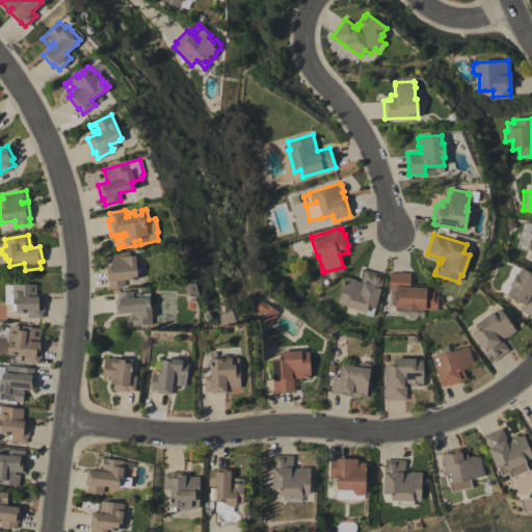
[(128,251),(129,256),(134,256),(136,269),(140,269),(140,277),(136,277),(137,278),(123,280),(124,286),(108,288),(108,282),(107,282),(105,266),(112,266),(112,264),(105,264),(104,254),(128,251)]
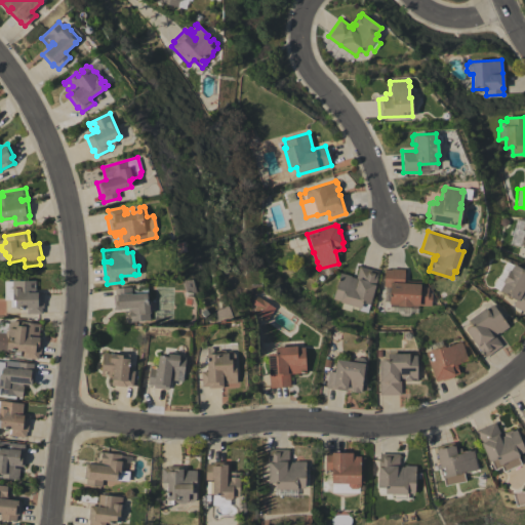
[(513,265),(524,271),(524,312),(513,306),(516,299),(499,291),(503,283),(502,283),(509,270),(510,271),(513,265)]
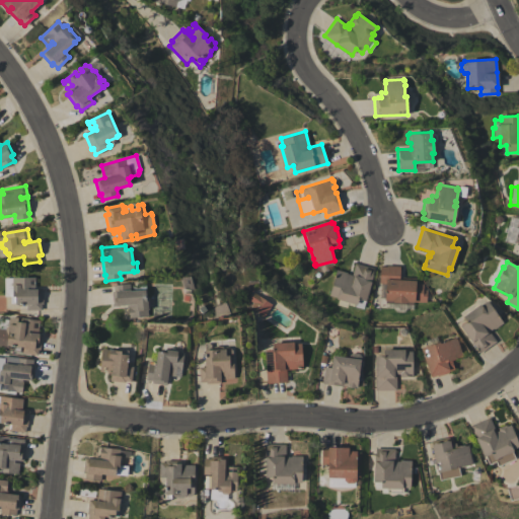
[(374,269),(370,282),(371,282),(365,301),(364,301),(362,309),(348,305),(347,307),(337,305),(339,299),(336,299),(337,297),(328,295),(336,270),(347,273),(346,274),(352,275),(355,263),(374,269)]
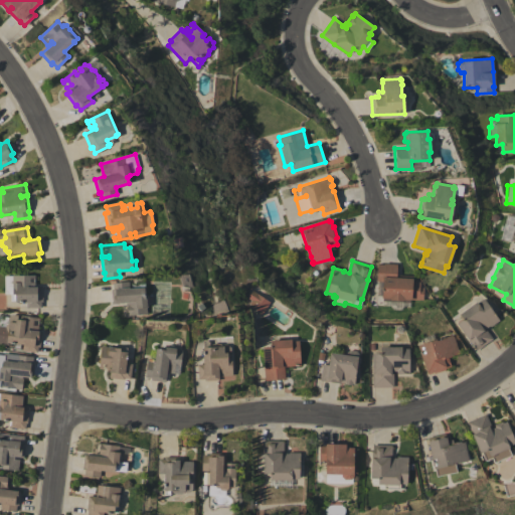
[(412,276),(412,282),(419,282),(419,288),(423,288),(422,301),(404,300),(389,300),(389,299),(381,298),(381,297),(377,296),(377,282),(376,282),(377,265),(383,265),(383,264),(396,264),(396,275),(412,276)]
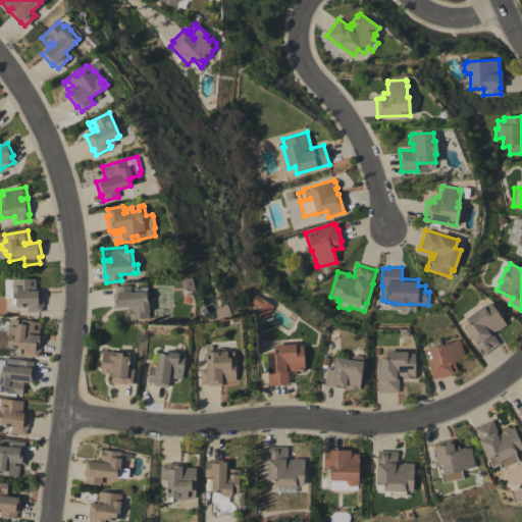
[(4,279),(12,279),(35,278),(35,281),(30,281),(30,285),(35,285),(35,289),(31,289),(31,291),(43,291),(43,306),(41,306),(41,312),(25,312),(25,306),(15,306),(15,305),(11,305),(11,298),(4,298),(4,279)]
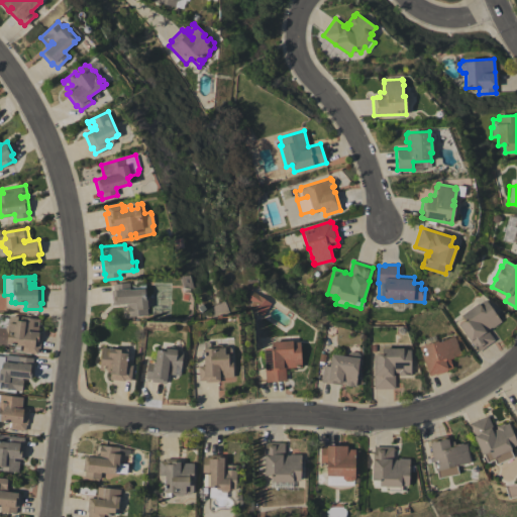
[(112,305),(111,291),(113,290),(113,284),(128,283),(129,290),(132,290),(131,284),(144,284),(145,295),(146,296),(146,299),(149,302),(149,306),(147,307),(147,308),(146,308),(146,315),(123,317),(122,306),(127,305),(127,304),(115,305),(115,304),(112,305)]
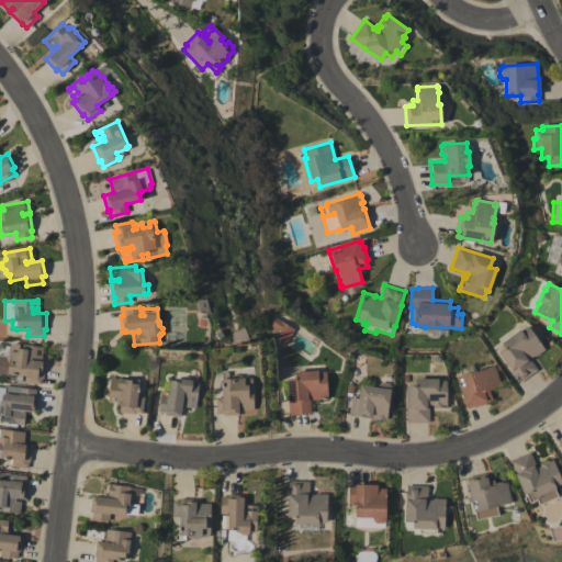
[(294,329),(284,343),(273,335),(274,333),(271,330),(273,327),(270,325),(276,316),(294,329)]
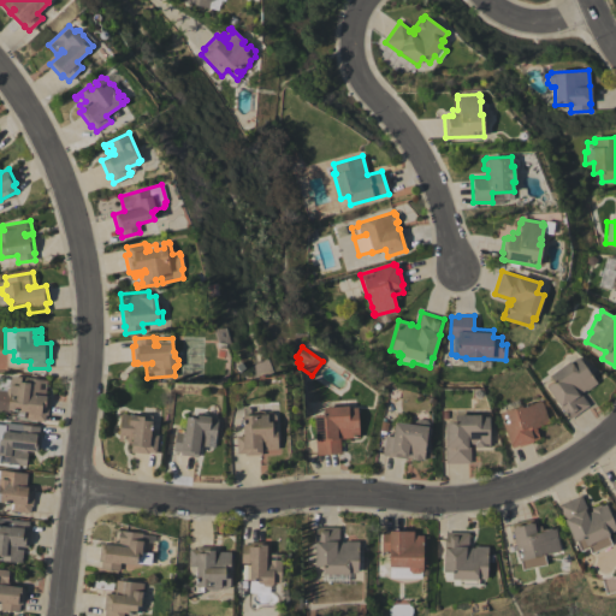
[(549,375),(569,361),(570,362),(578,357),(596,383),(586,391),(585,389),(580,394),(588,406),(569,419),(564,413),(545,388),(554,381),(549,375)]
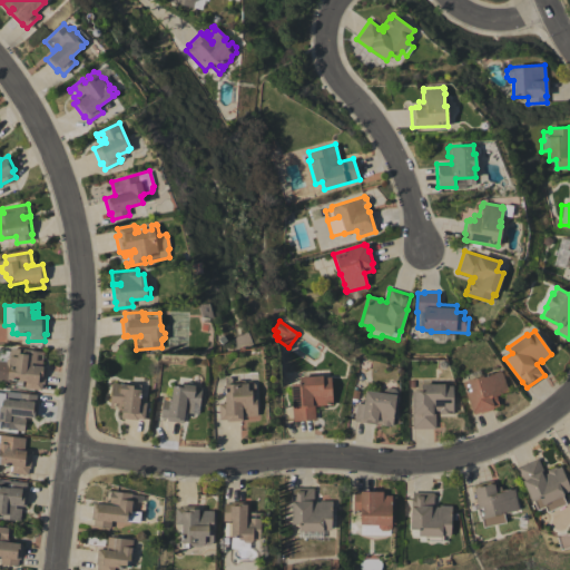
[(12,347),(43,352),(42,355),(36,354),(36,360),(40,360),(40,364),(31,363),(31,365),(46,366),(43,383),(41,383),(40,390),(23,387),(25,386),(23,385),(23,382),(3,380),(3,379),(0,377),(0,361),(1,350),(9,351),(12,347)]
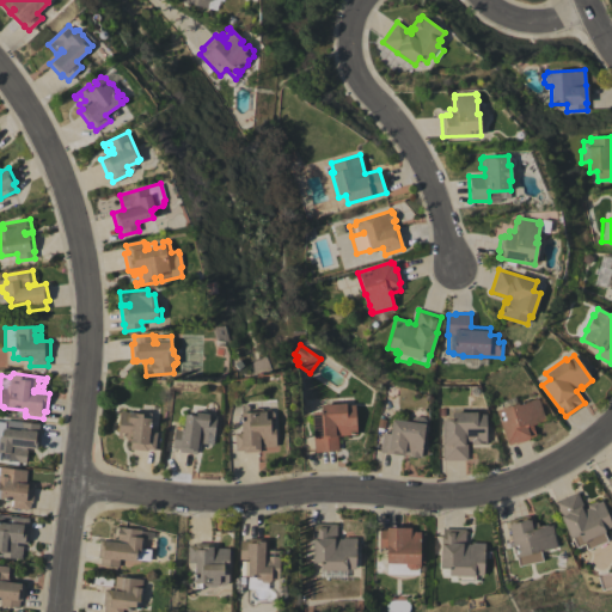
[(496,410),(518,403),(519,405),(522,403),(522,402),(528,399),(530,401),(536,398),(537,399),(538,399),(545,421),(532,424),(536,435),(528,438),(528,439),(515,444),(515,442),(508,445),(508,444),(507,444),(496,410)]
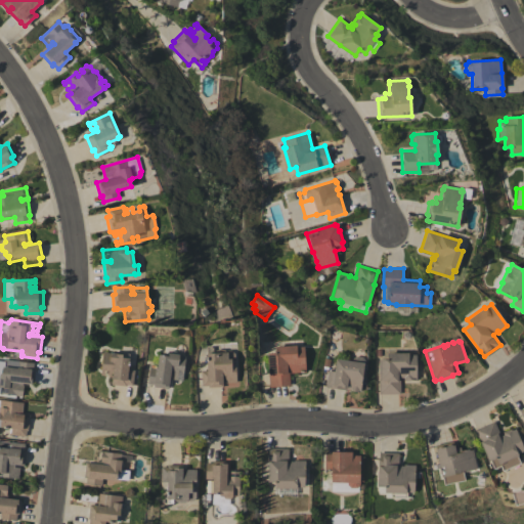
[(267,372),(268,372),(267,353),(275,353),(274,346),(296,345),(296,347),(303,346),(305,372),(289,373),(290,385),(268,387),(267,372)]
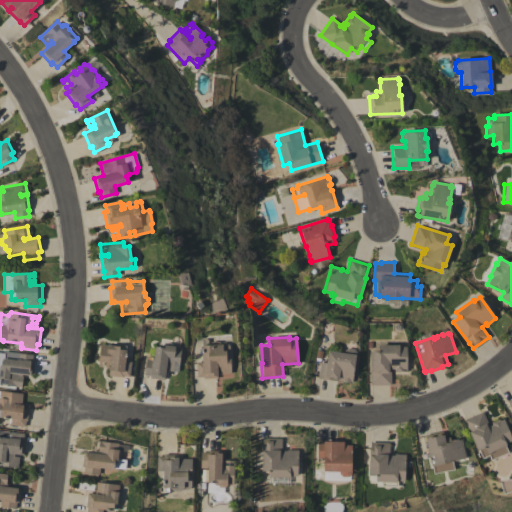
[(196,362),(202,362),(201,345),(202,345),(202,341),(207,341),(207,345),(208,345),(211,341),(220,341),(220,343),(226,343),(229,345),(229,352),(225,352),(225,358),(230,358),(230,373),(227,374),(227,368),(222,368),(222,374),(219,374),(219,364),(217,364),(217,377),(203,378),(203,377),(196,377),(196,362)]
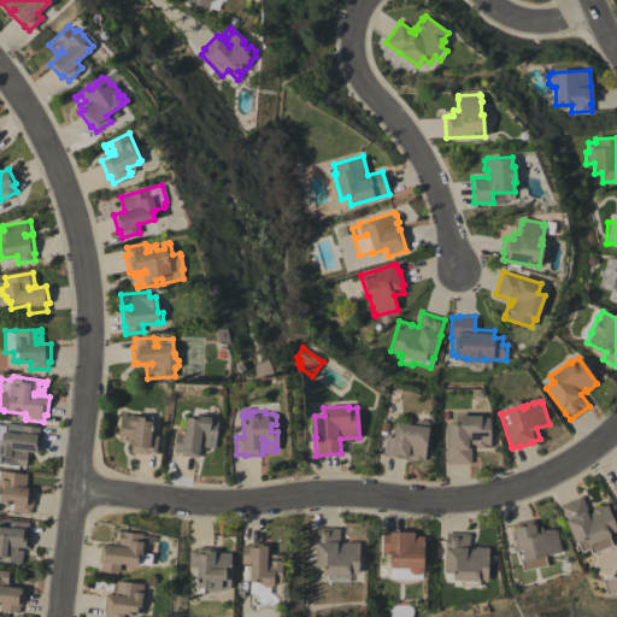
[(174,452),(176,433),(177,433),(177,430),(182,430),(182,434),(186,435),(188,417),(197,418),(197,416),(199,416),(203,413),(209,413),(211,419),(218,419),(217,424),(222,425),(221,434),(216,434),(215,448),(201,446),(203,439),(200,439),(198,454),(198,457),(181,456),(181,453),(174,452)]
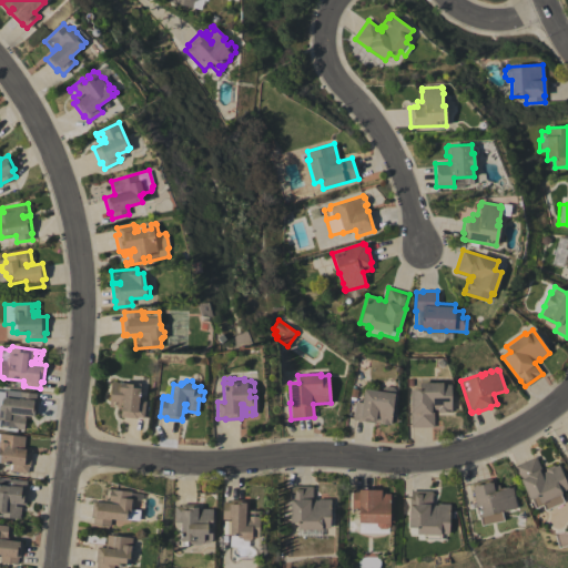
[(111,382),(120,382),(120,383),(132,385),(132,383),(140,384),(139,388),(140,388),(139,401),(145,401),(143,417),(137,417),(137,418),(120,417),(121,409),(122,409),(122,403),(120,403),(120,407),(117,407),(117,402),(112,402),(111,407),(109,406),(111,382)]
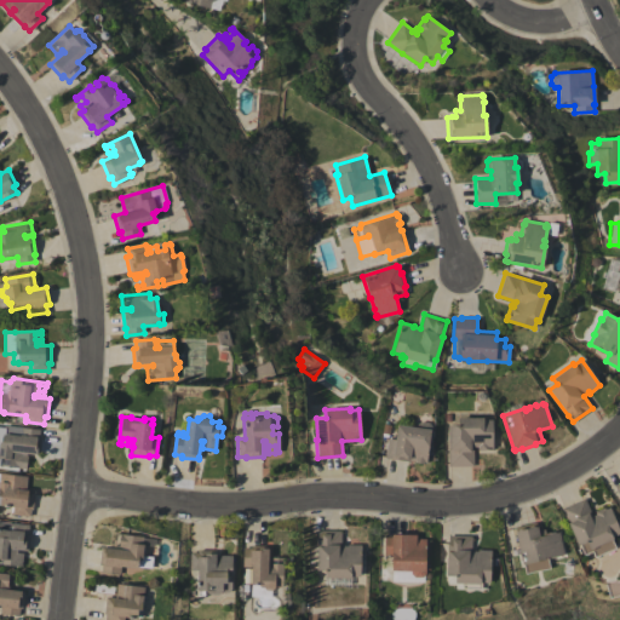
[(472,465),(448,466),(448,447),(448,425),(458,425),(457,418),(483,418),(483,420),(492,420),(492,448),(486,448),(486,451),(477,451),(476,447),(472,447),(472,465)]
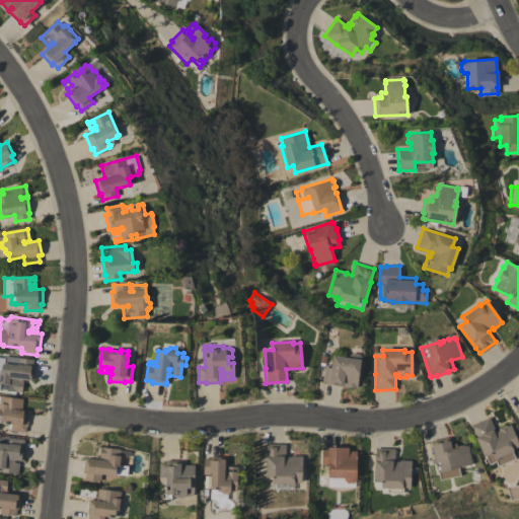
[(332,355),(348,358),(348,356),(352,353),(358,354),(361,357),(357,387),(355,387),(355,388),(347,387),(347,386),(343,385),(343,386),(322,383),(324,367),(330,368),(332,355)]
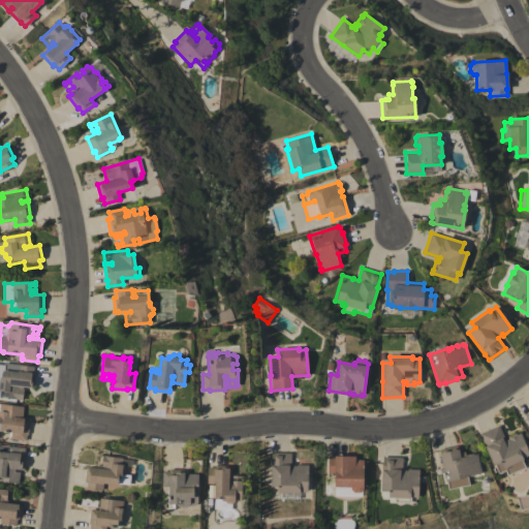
[(0,371),(3,371),(4,363),(33,367),(33,373),(35,373),(33,386),(31,386),(31,387),(24,386),(22,400),(0,397),(0,371)]
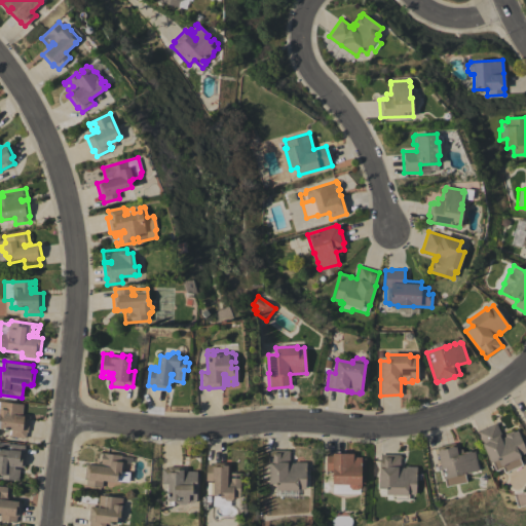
[(0,402),(23,404),(23,407),(17,406),(16,411),(22,412),(22,416),(29,416),(28,431),(26,431),(25,438),(9,437),(10,430),(0,428),(0,402)]
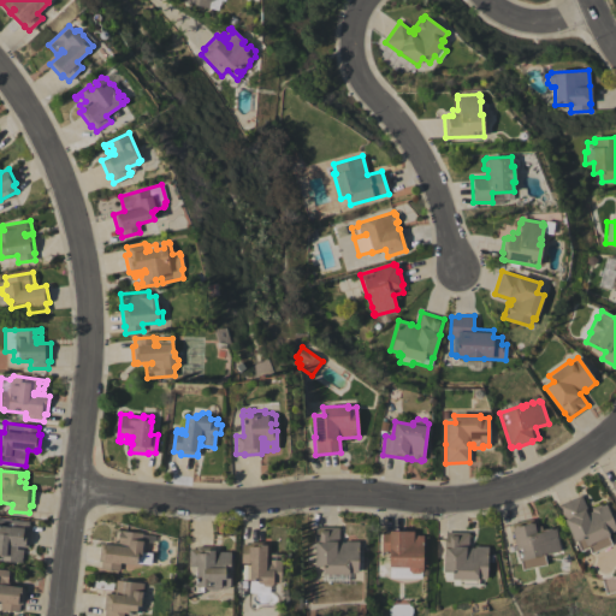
[(557,505),(581,496),(588,513),(592,511),(591,508),(603,502),(604,503),(605,503),(615,529),(608,533),(609,535),(585,545),(582,538),(574,543),(557,505)]
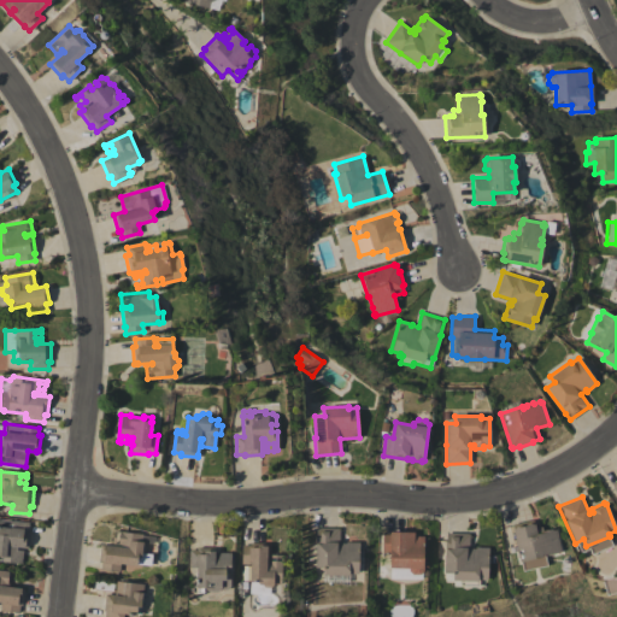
[(0,518),(28,522),(28,529),(29,530),(28,548),(12,546),(11,550),(23,551),(22,553),(16,553),(15,559),(22,560),(21,564),(3,562),(3,557),(0,557),(0,518)]
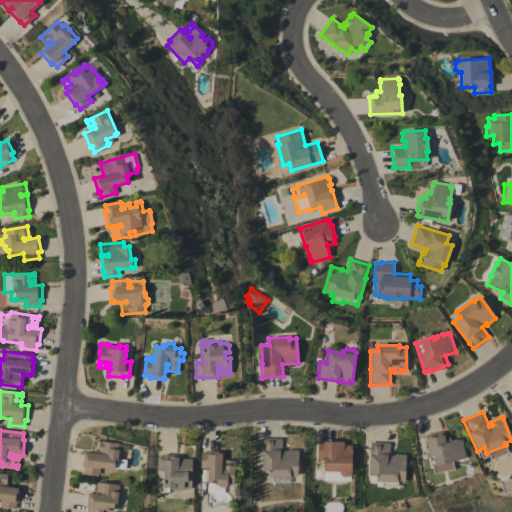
[(431,466),(425,435),(442,431),(443,435),(445,443),(452,441),(452,440),(458,439),(458,440),(462,439),(465,456),(464,458),(459,459),(458,459),(451,460),(453,469),(433,472),(432,466),(431,466)]
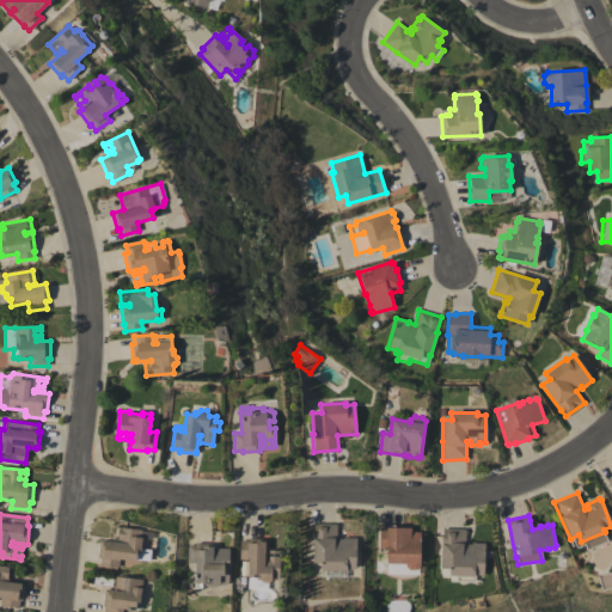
[(313,524),(337,524),(336,539),(343,539),(343,537),(355,538),(355,569),(346,569),(346,570),(320,570),(320,563),(312,562),(313,531),(313,524)]
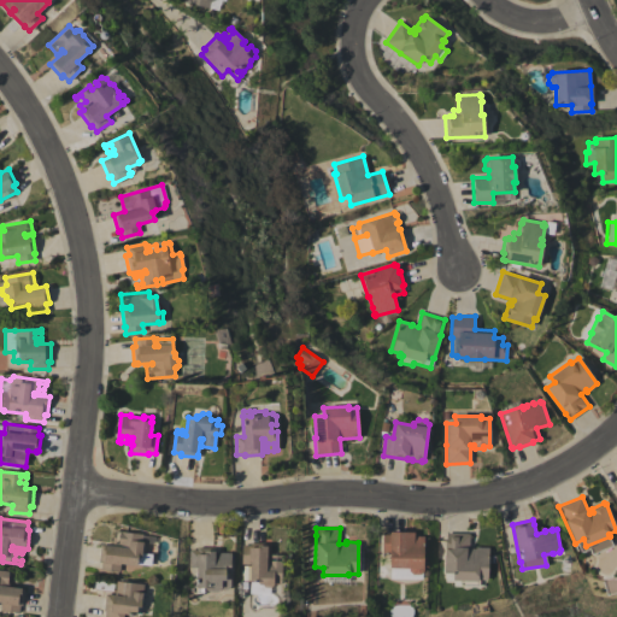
[(113,530),(142,534),(141,542),(142,542),(145,545),(145,551),(141,552),(141,557),(139,558),(137,558),(136,565),(121,563),(119,565),(119,564),(118,573),(100,570),(101,563),(99,562),(100,545),(119,547),(119,545),(112,544),(113,530)]
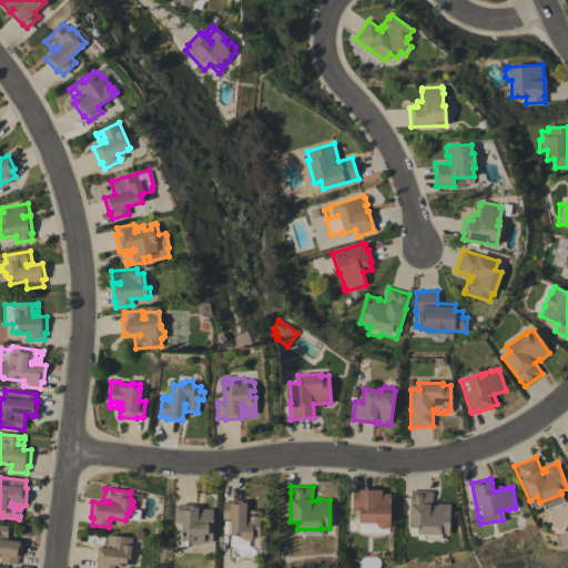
[(358,523),(358,508),(352,508),(352,490),(358,490),(358,489),(381,489),(381,494),(389,494),(389,526),(386,529),(379,528),(376,526),(376,523),(358,523)]
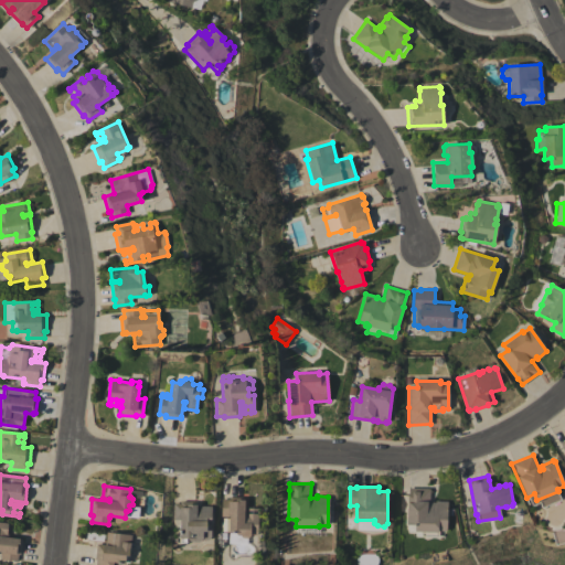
[(408,488),(429,489),(428,502),(435,502),(435,501),(447,501),(446,531),(438,530),(438,537),(422,536),(422,531),(414,531),(414,525),(406,525),(407,494),(408,494),(408,488)]
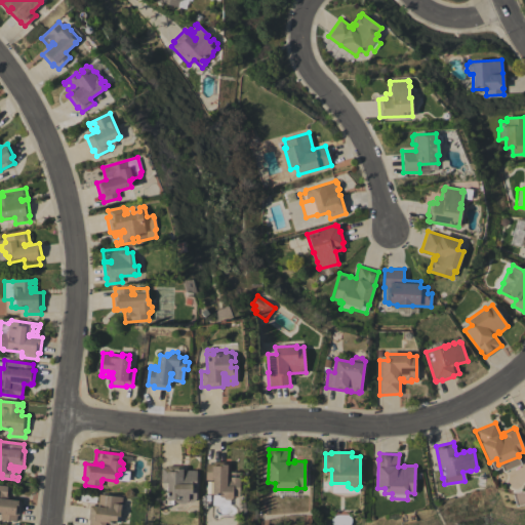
[(212,461),(227,462),(227,478),(229,478),(229,472),(240,473),(239,496),(233,496),(233,498),(230,498),(230,500),(225,499),(225,497),(220,497),(218,496),(218,495),(212,494),(212,480),(205,480),(206,463),(212,463),(212,461)]
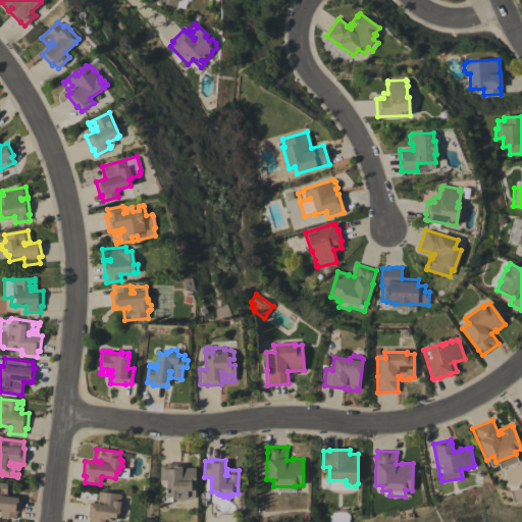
[(160,481),(160,465),(166,465),(166,463),(181,463),(181,477),(184,477),(184,468),(187,468),(187,473),(192,473),(192,468),(195,468),(195,483),(191,483),(191,489),(195,489),(195,496),(192,499),(187,499),(184,501),(175,501),(174,499),(172,499),(171,502),(166,502),(166,498),(166,480),(160,481)]
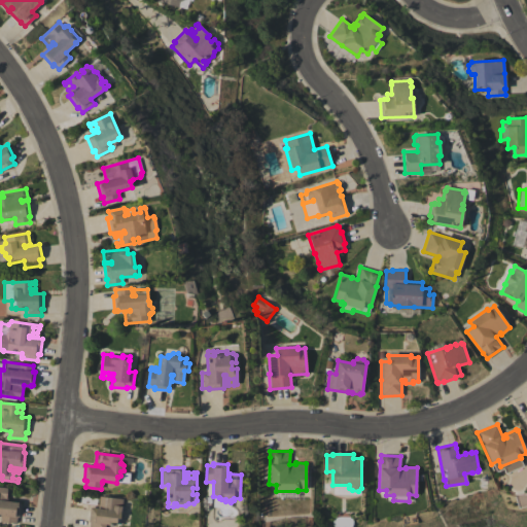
[(0,487),(11,488),(10,499),(5,499),(4,501),(20,502),(19,518),(16,518),(15,524),(0,522),(0,487)]
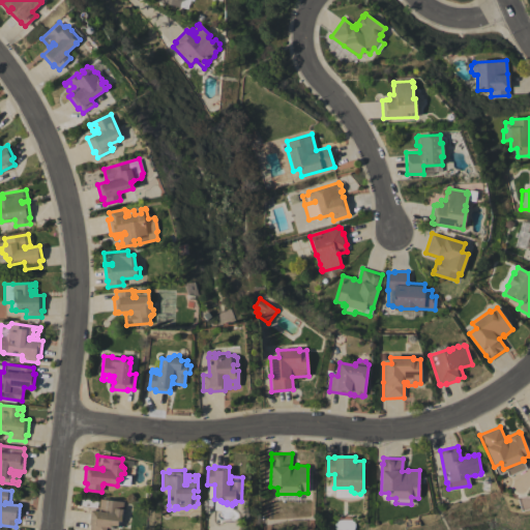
[(90,510),(99,511),(99,506),(104,507),(105,503),(99,502),(100,499),(123,502),(121,521),(123,521),(122,529),(106,527),(105,529),(90,529),(90,525),(89,525),(90,510)]
